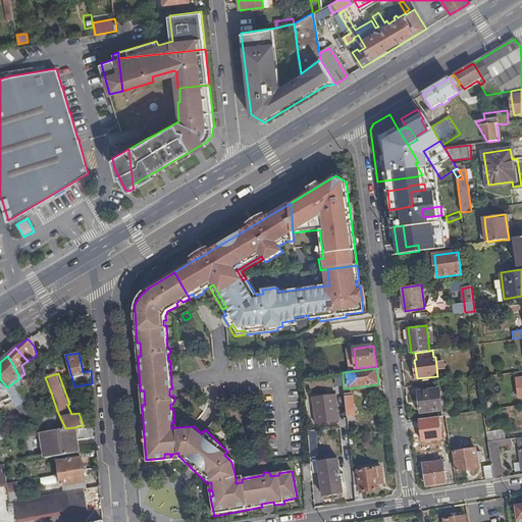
[(22,375),(19,378),(24,390),(28,389),(30,388),(22,375)]
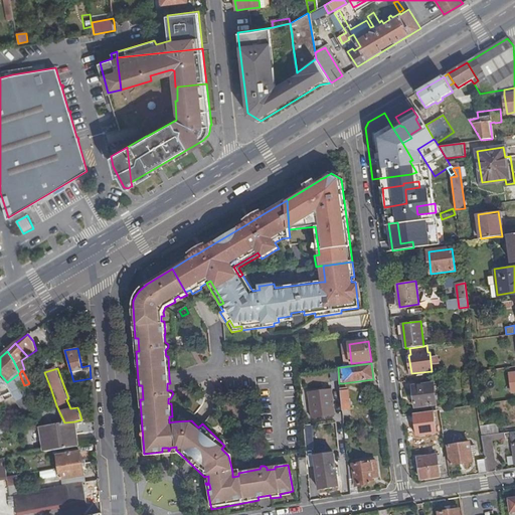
[(19,373),(7,382),(13,392),(15,396),(16,399),(27,393),(24,385),(19,373)]
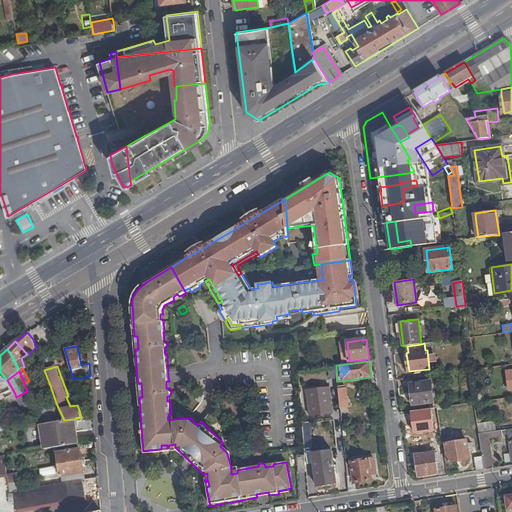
[(0,372),(0,395),(13,390),(7,380),(0,372)]
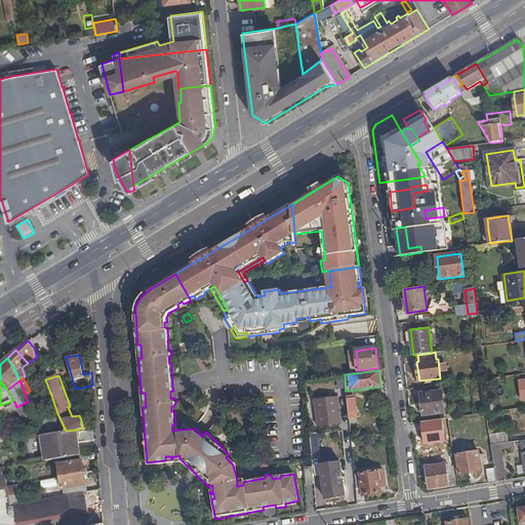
[(422,414),(443,411),(440,391),(419,393),(422,414)]
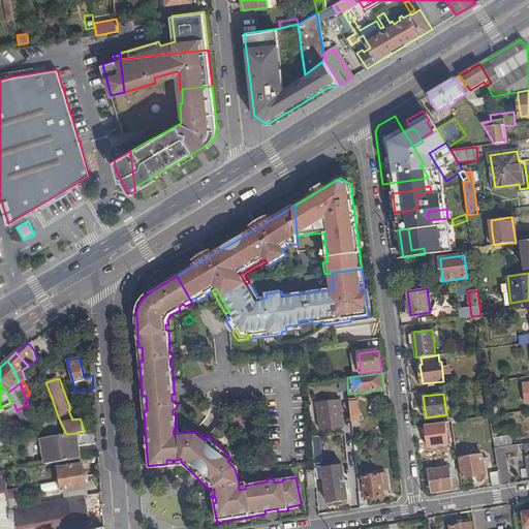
[(358,402),(349,402),(351,417),(359,416),(358,402)]
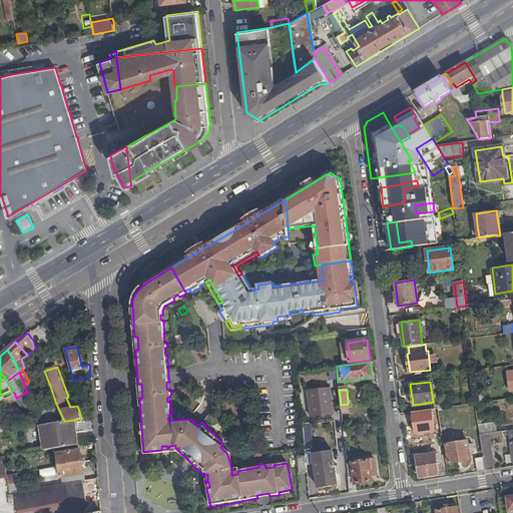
[(13,391),(0,396),(0,401),(15,395),(13,391)]
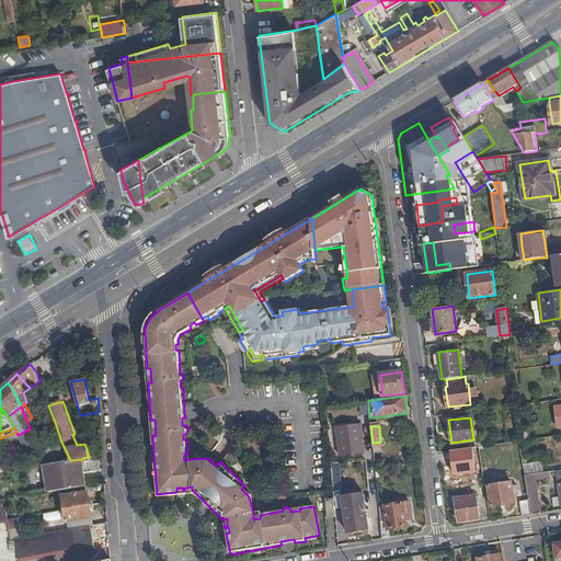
[(361,427),(338,431),(342,458),(365,455),(361,427)]
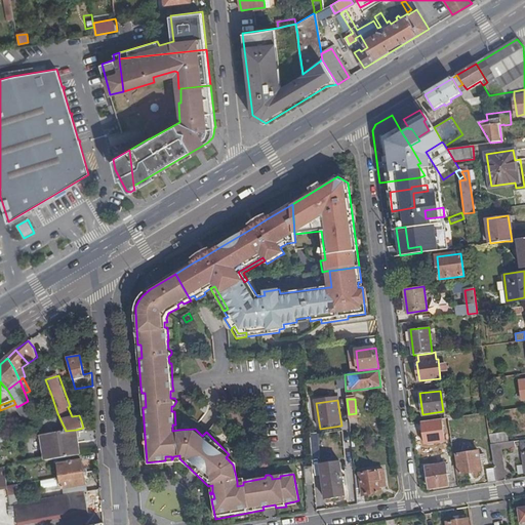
[(28,401),(16,407),(23,419),(34,415),(28,401)]
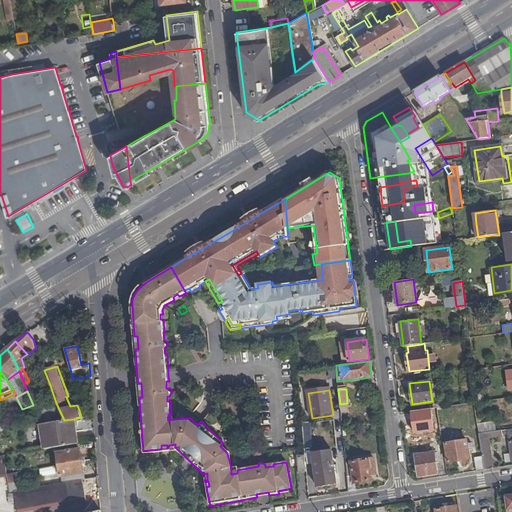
[(56,403),(46,406),(50,417),(52,422),(64,420),(56,403)]
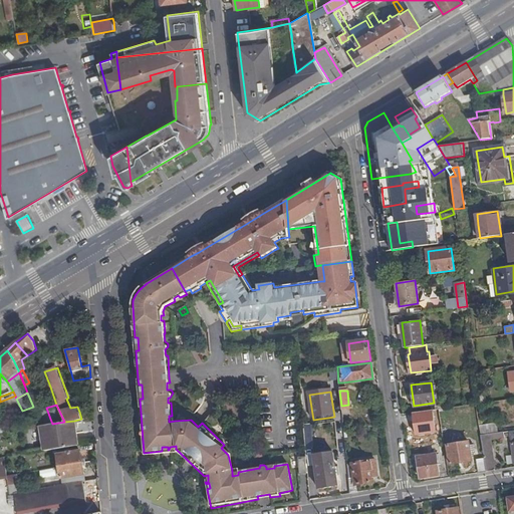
[(446,408),(438,409),(440,416),(447,415),(446,408)]
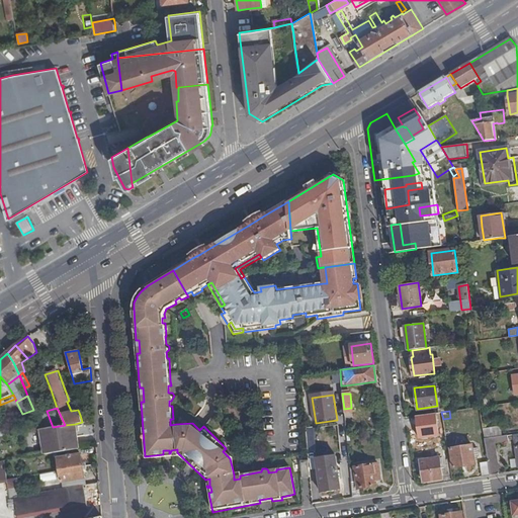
[(94,412),(80,415),(82,422),(94,420),(95,420),(94,412)]
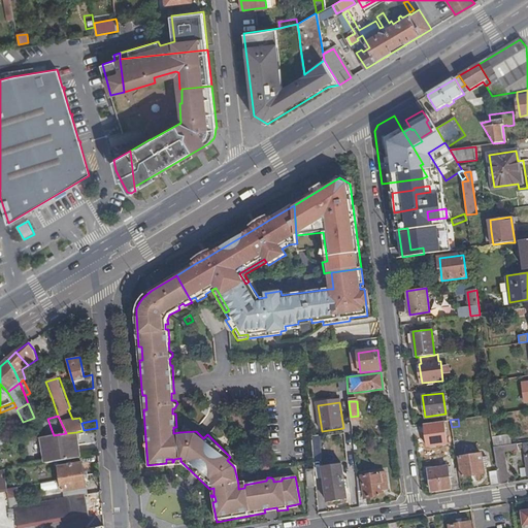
[(450,420),(439,421),(442,436),(453,435),(452,427),(450,420)]
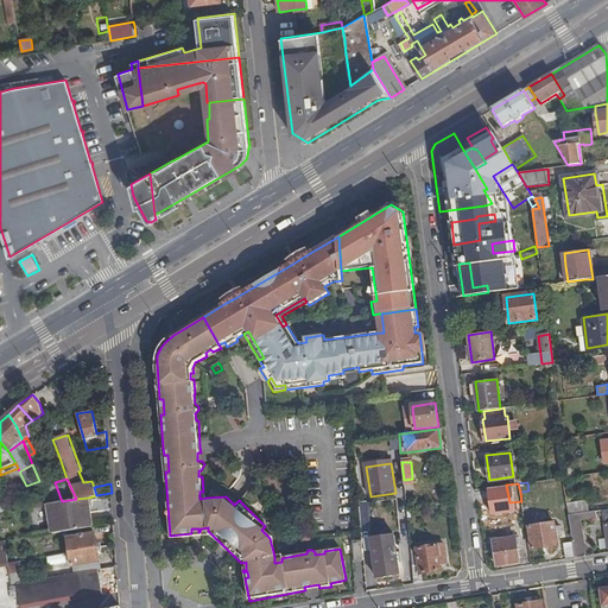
[(5,496),(0,499),(0,508),(6,507),(6,511),(11,510),(5,496)]
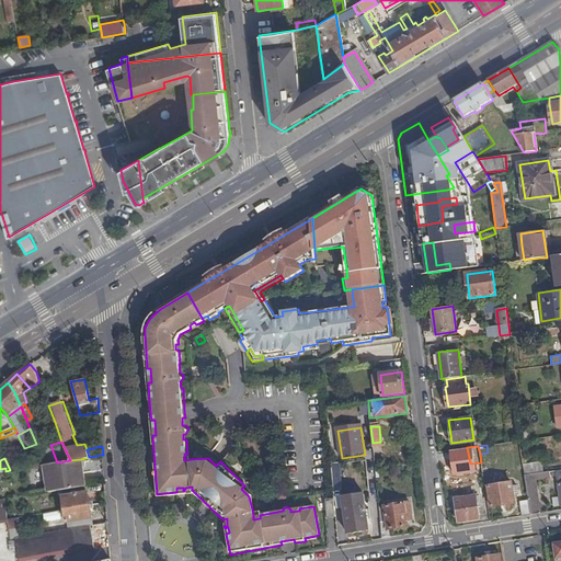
[(70,460),(57,462),(47,465),(49,478),(47,478),(49,492),(82,487),(80,470),(82,470),(81,459),(70,460)]
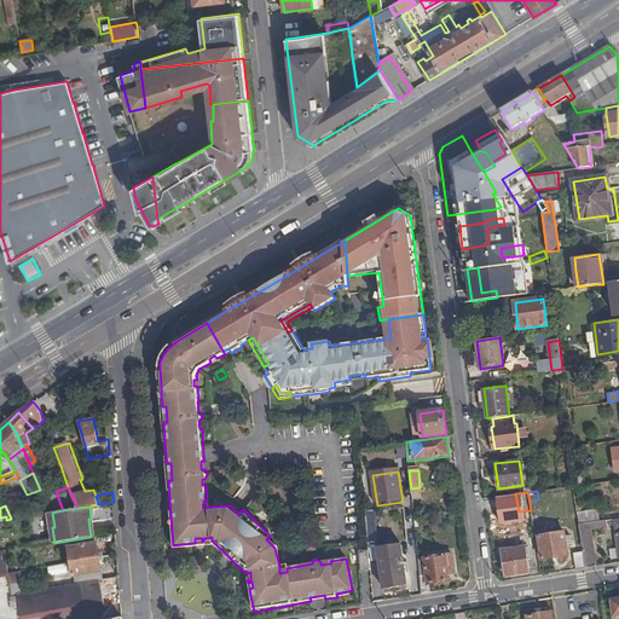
[(372,530),(381,527),(377,512),(369,514),(372,530)]
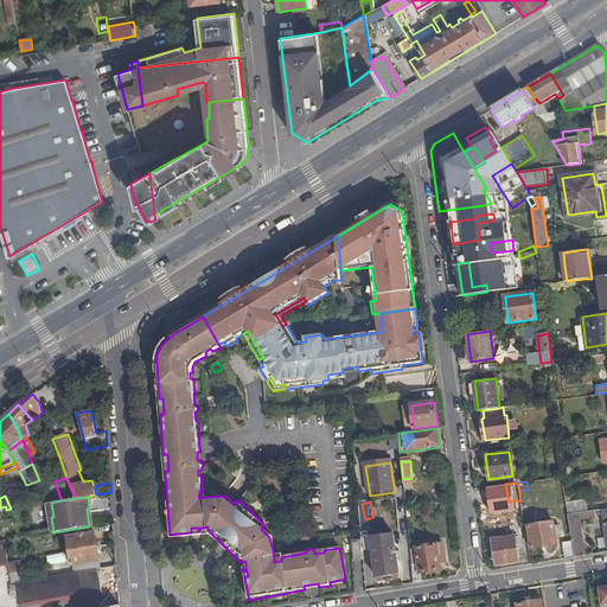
[(587,502),(566,504),(567,513),(588,511),(587,502)]
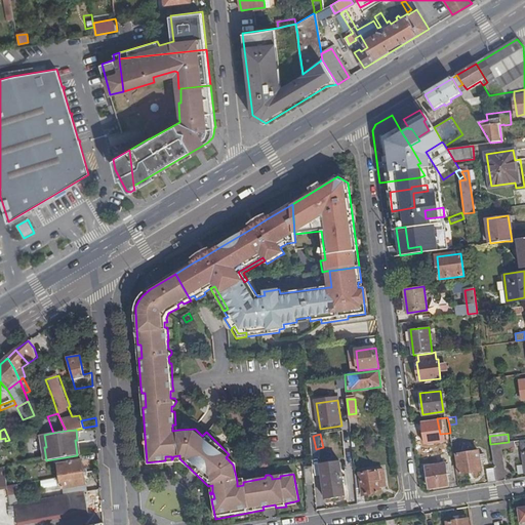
[(490,444),(491,449),(501,448),(516,446),(515,441),(509,442),(490,444)]
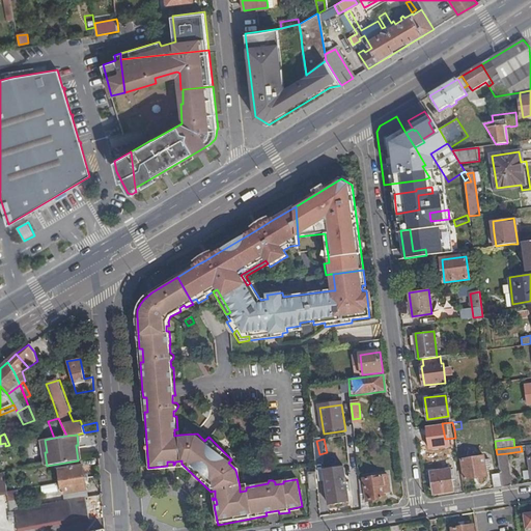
[(500,471),(508,470),(509,470),(507,453),(497,454),(499,465),(500,471)]
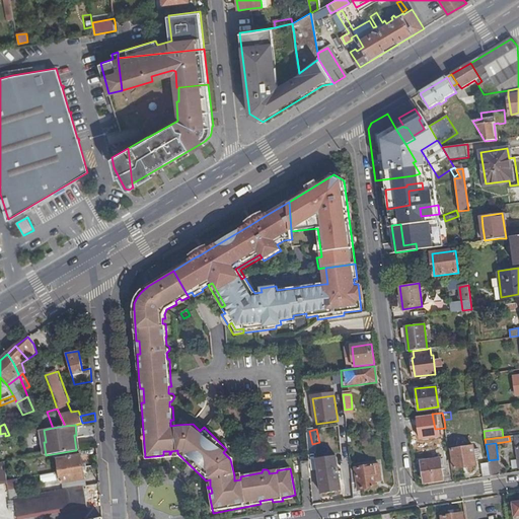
[(455,468),(476,464),(474,451),(476,451),(476,448),(473,448),(473,445),(451,449),(455,468)]
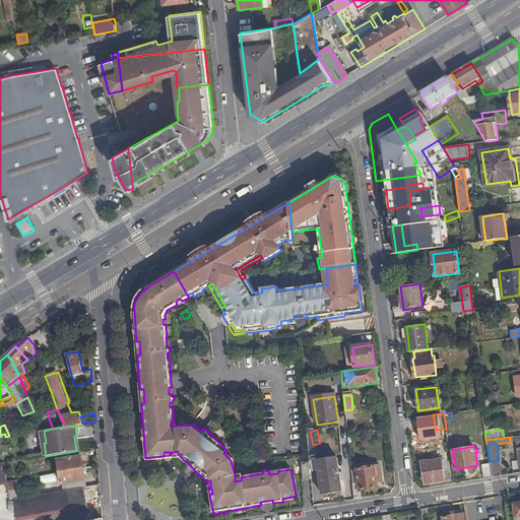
[(60,471),(83,467),(81,456),(58,460),(60,471)]
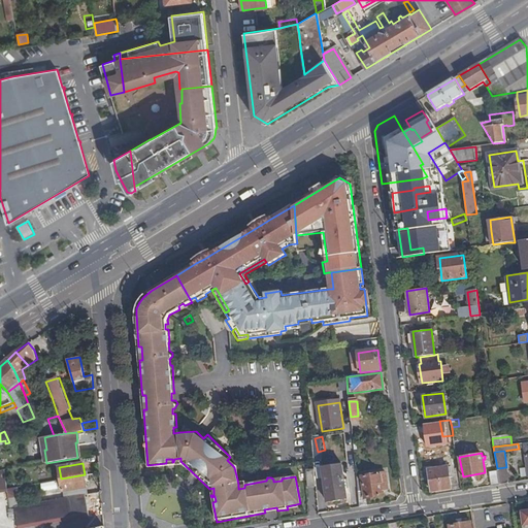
[(449,476),(447,465),(428,468),(431,490),(451,487),(449,476)]
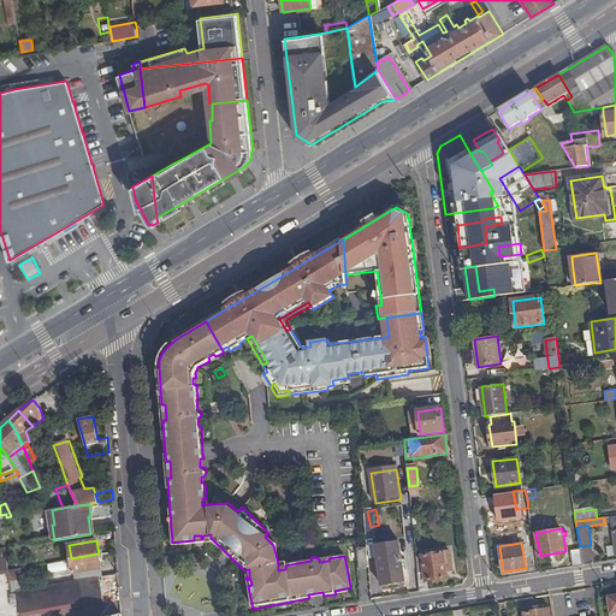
[(406,582),(401,544),(377,546),(381,585),(406,582)]
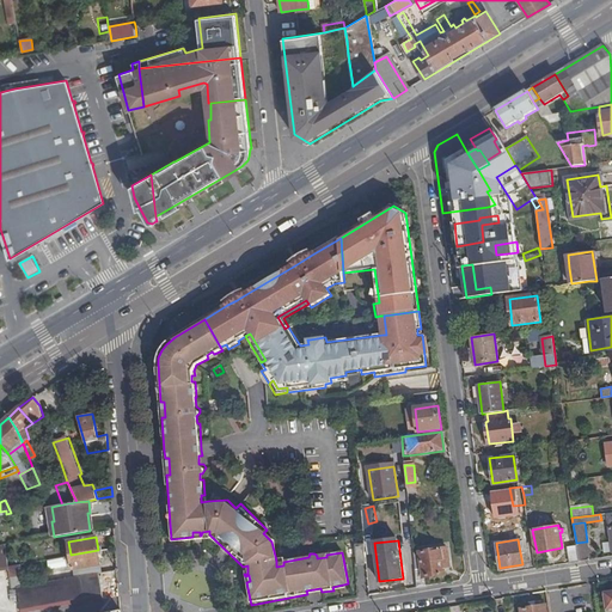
[(579,561),(589,560),(586,542),(576,543),(576,545),(579,561)]
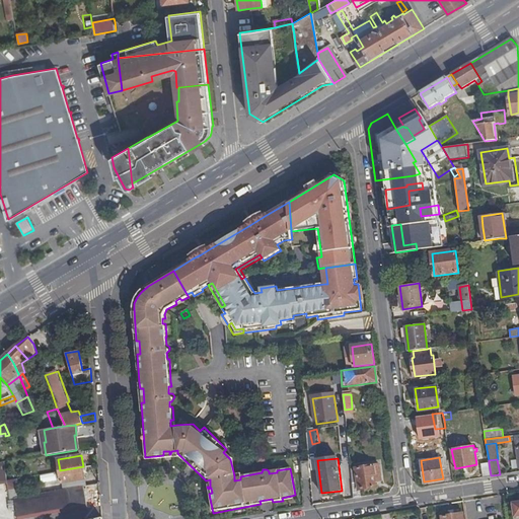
[(310,477),(309,462),(301,462),(302,478),(310,477)]
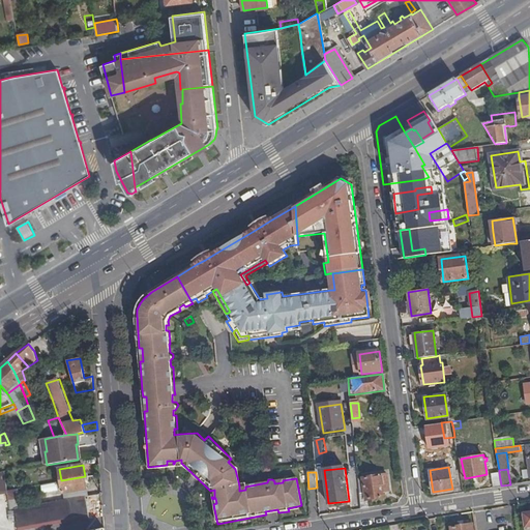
[(491,473),(493,487),(501,486),(499,472),(493,473),(491,473)]
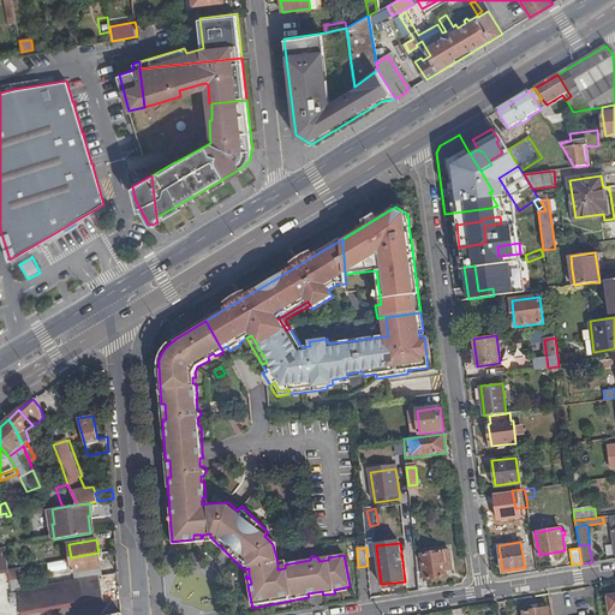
[(418,574),(419,591),(428,589),(427,579),(446,577),(443,565),(451,563),(448,551),(416,556),(417,566),(418,574)]
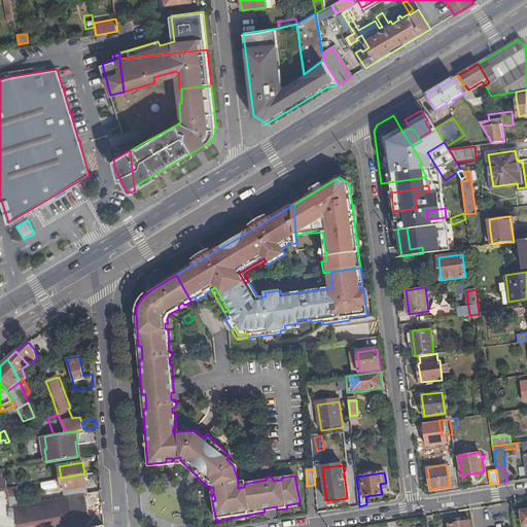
[(84,473),(61,478),(64,497),(71,496),(86,493),(88,493),(84,473)]
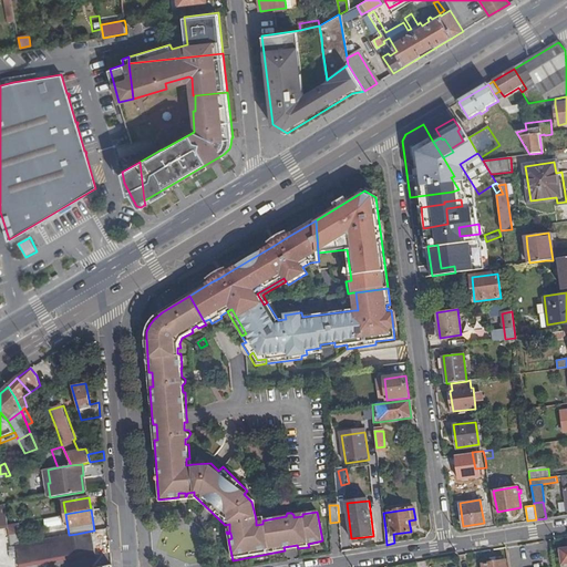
[(47,527),(63,525),(61,516),(44,518),(47,527)]
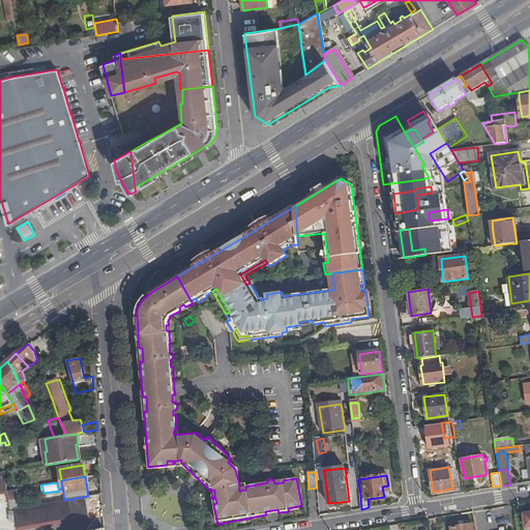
[(90,518),(87,496),(71,499),(76,521),(90,518)]
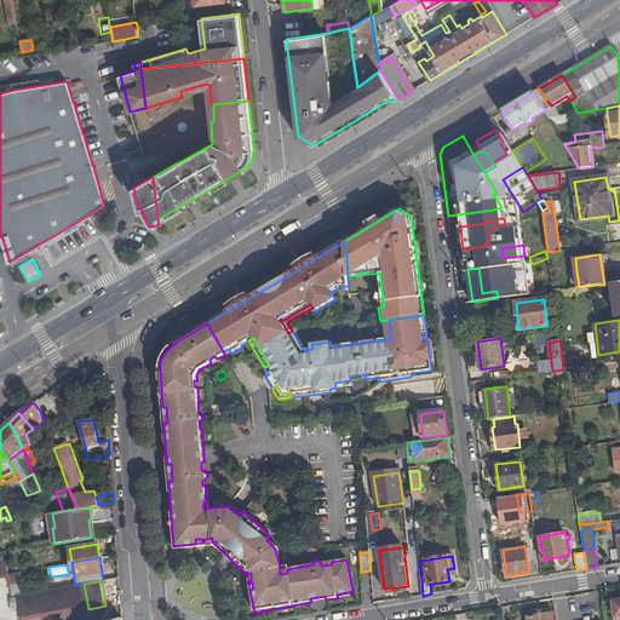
[(11,585),(12,596),(18,595),(23,595),(21,584),(11,585)]
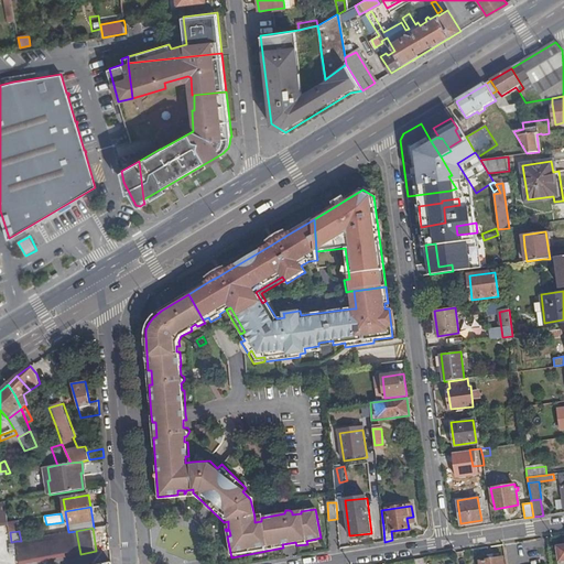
[(80,554),(76,531),(68,532),(21,541),(17,541),(20,560),(21,563),(80,554)]
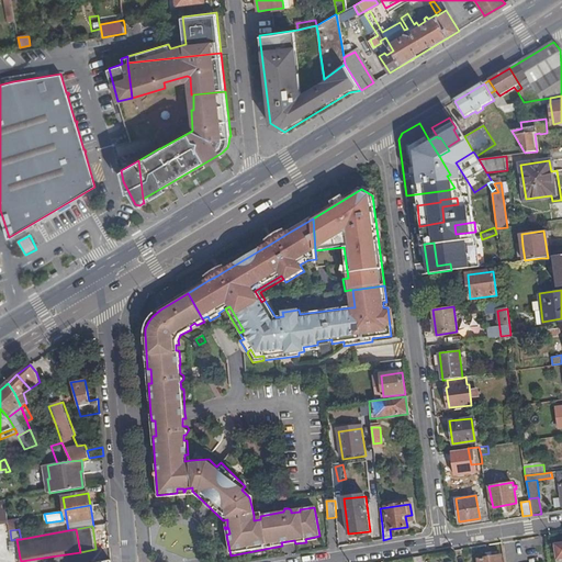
[(0,560),(20,558),(17,539),(11,540),(0,542),(0,560)]
